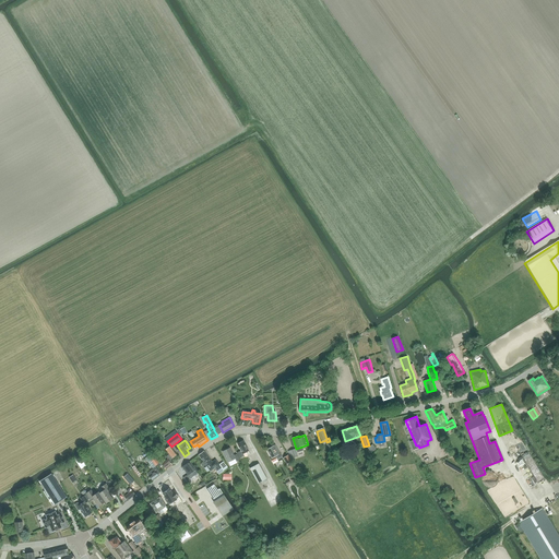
[(242,454),(248,451),(242,441),(237,444),(240,451),(237,453),(240,459),(245,456),(242,454)]
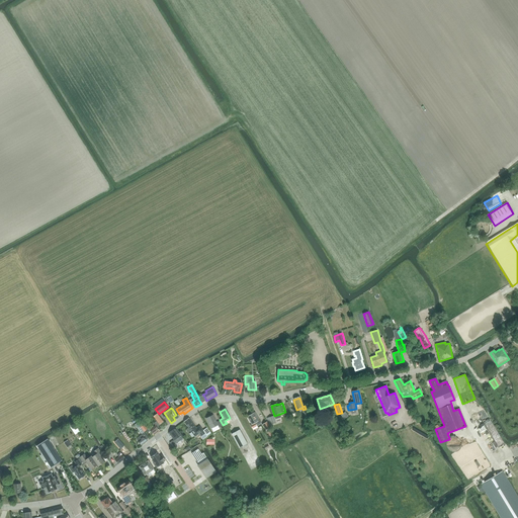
[(484,432),(490,429),(481,412),(475,416),(484,432)]
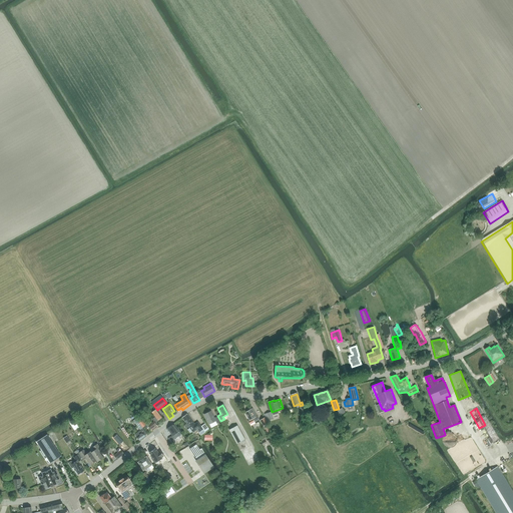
[(255,424),(254,422),(259,420),(252,409),(244,413),(248,421),(247,421),(250,426),(255,424)]
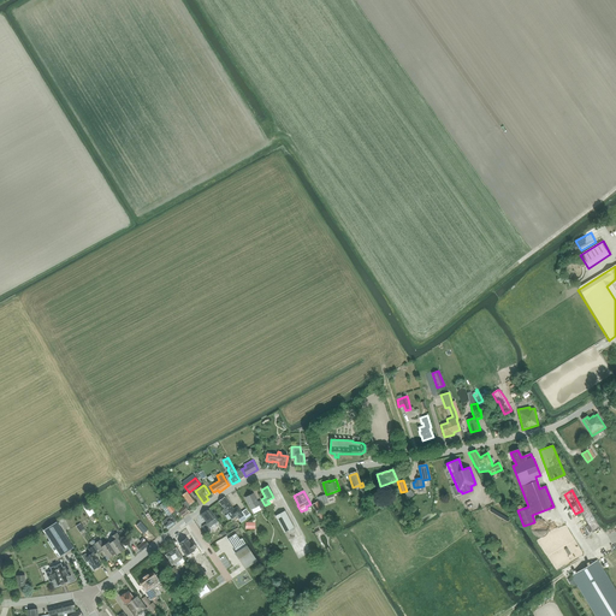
[(177,509),(175,510),(173,511),(177,516),(179,514),(183,517),(190,513),(188,509),(189,509),(190,507),(189,505),(194,502),(187,492),(182,496),(187,501),(183,503),(184,505),(178,511),(177,509)]
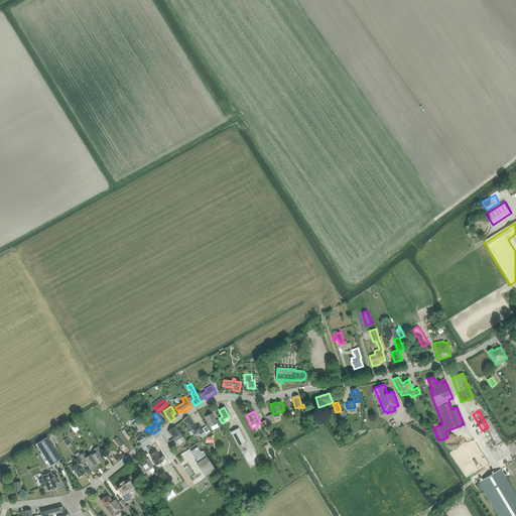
[(205,416),(210,427),(217,423),(219,426),(222,424),(219,419),(216,420),(213,413),(205,416)]
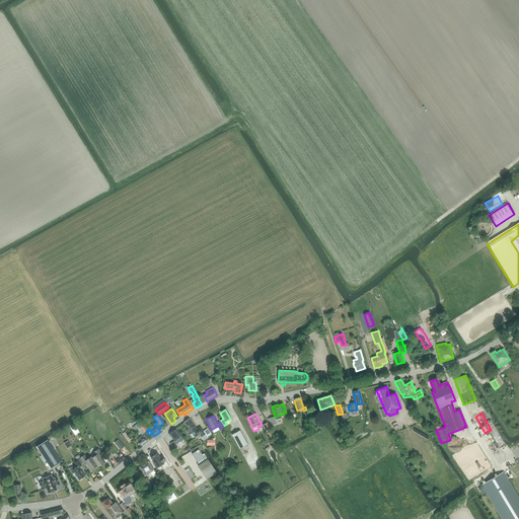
[(201,438),(205,435),(207,437),(212,434),(207,429),(203,432),(200,427),(197,430),(190,419),(184,423),(189,429),(187,431),(189,433),(191,432),(195,437),(199,435),(201,438)]
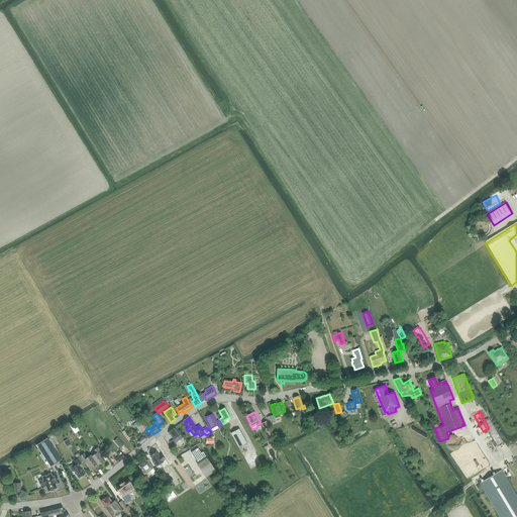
[(262,423),(266,429),(271,427),(267,421),(262,423)]
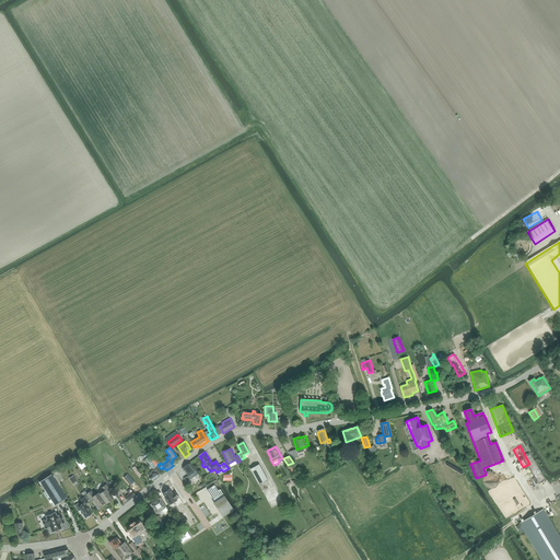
[(151,461),(149,458),(148,457),(146,459),(153,469),(148,474),(149,476),(149,477),(152,481),(160,477),(159,475),(161,474),(155,467),(151,461)]
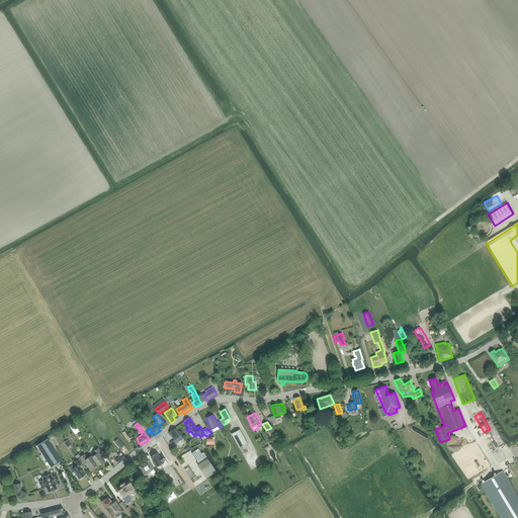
[(71,424),(69,426),(75,435),(78,433),(71,424)]
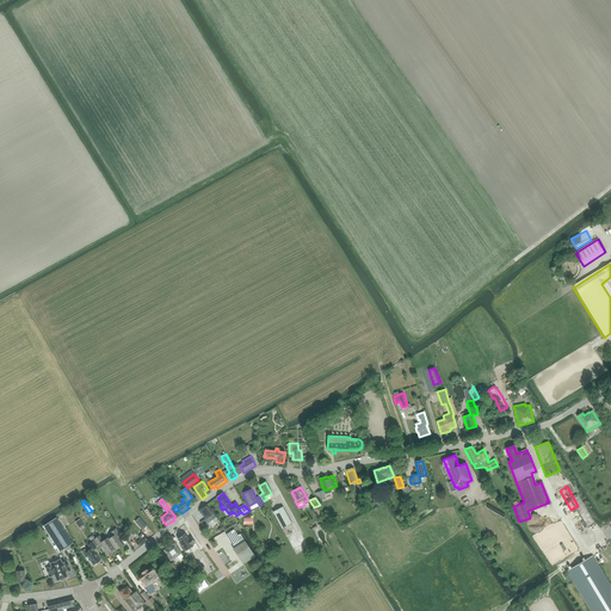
[(205,519),(214,513),(207,505),(198,510),(205,519)]
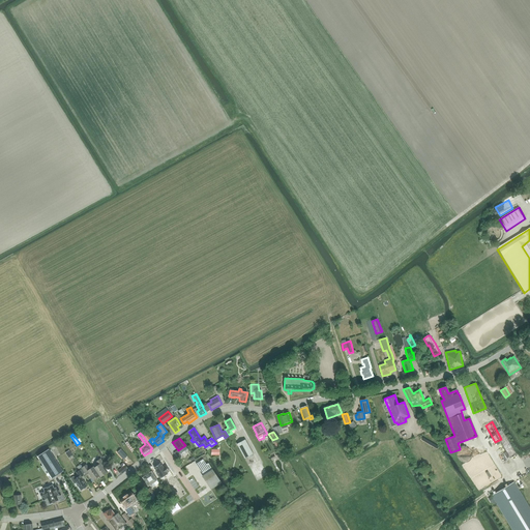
[(237,444),(244,459),(248,465),(251,464),(246,458),(253,454),(244,440),(237,444)]
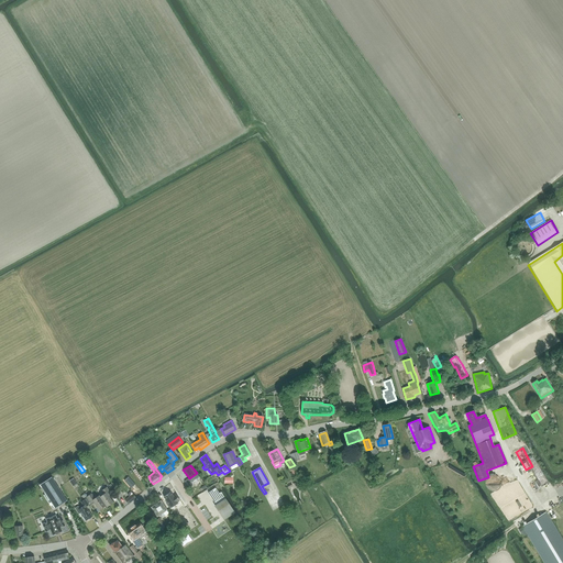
[(494,492),(495,492),(496,490),(498,490),(499,489),(500,488),(500,487),(501,486),(501,485),(501,483),(501,482),(501,481),(500,479),(500,478),(499,477),(498,476),(496,475),(495,475),(494,475),(493,475),(490,475),(489,476),(488,476),(488,477),(487,478),(486,479),(486,481),(485,482),(485,484),(486,485),(486,486),(487,487),(487,488),(488,489),(489,490),(490,490),(493,492),(494,492)]
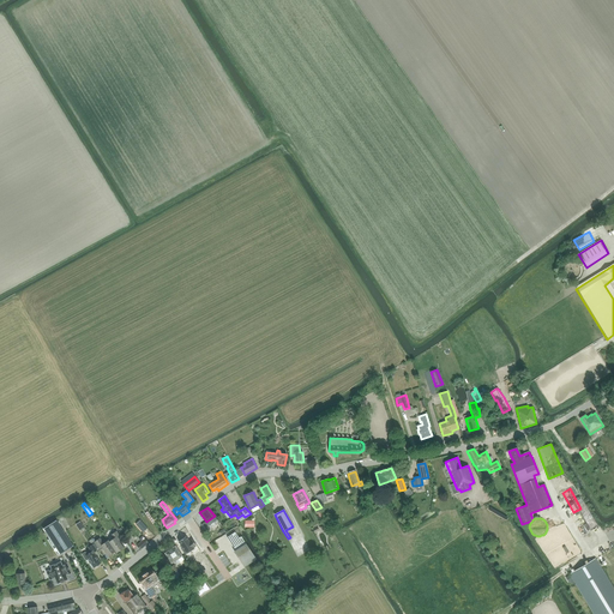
[(56,521),(44,529),(54,543),(52,546),(58,555),(73,546),(56,521)]
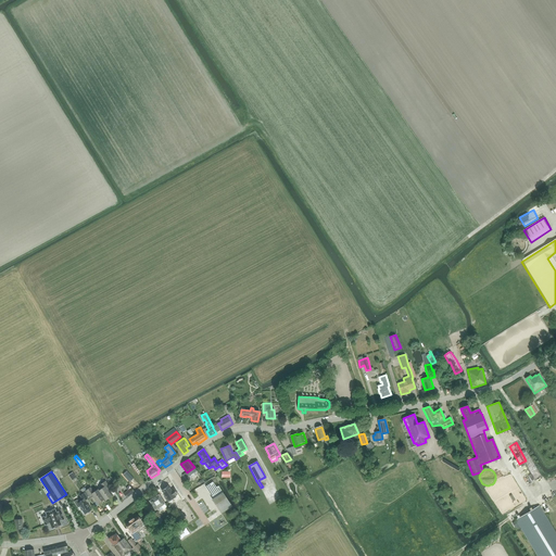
[(127,492),(124,494),(127,498),(135,492),(130,487),(133,484),(126,477),(119,483),(127,492)]
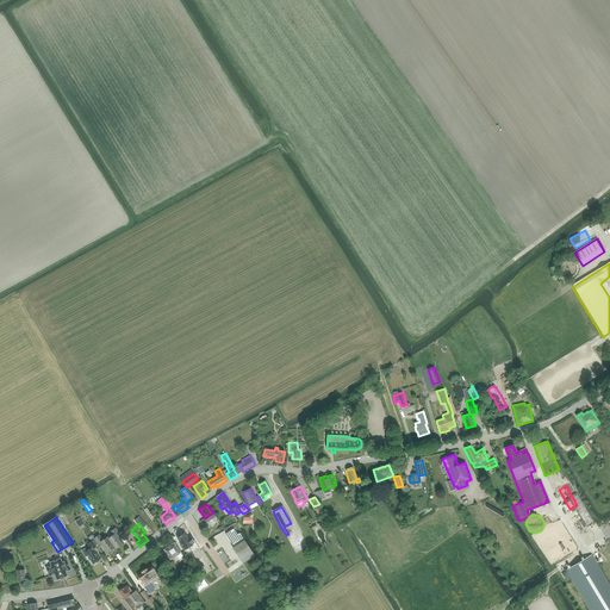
[(116,549),(123,545),(118,537),(120,535),(117,528),(111,531),(112,535),(109,539),(114,548),(116,549)]
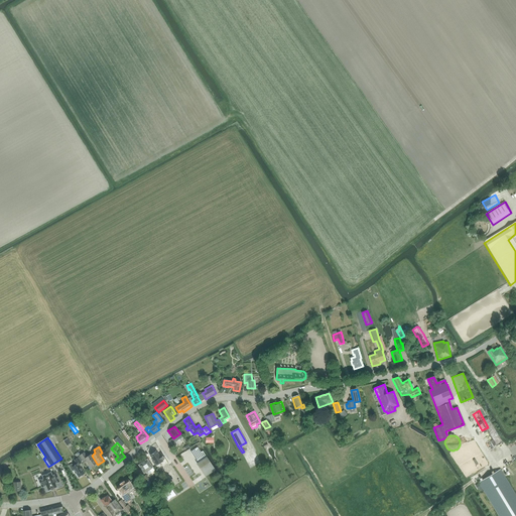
[(215,470),(216,470),(211,463),(203,450),(201,453),(198,447),(191,452),(199,463),(197,464),(206,477),(215,470)]
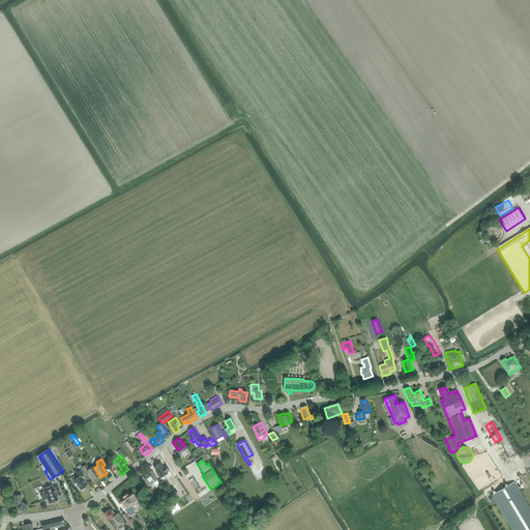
[(156,473),(159,477),(160,477),(162,478),(168,474),(167,473),(169,471),(166,466),(163,467),(160,463),(154,467),(157,473),(156,473)]
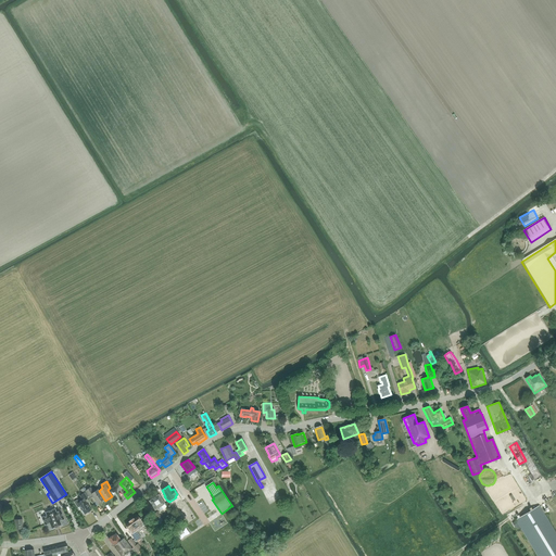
[(99,491),(98,490),(93,492),(90,488),(86,491),(89,496),(91,494),(98,504),(104,500),(99,491)]
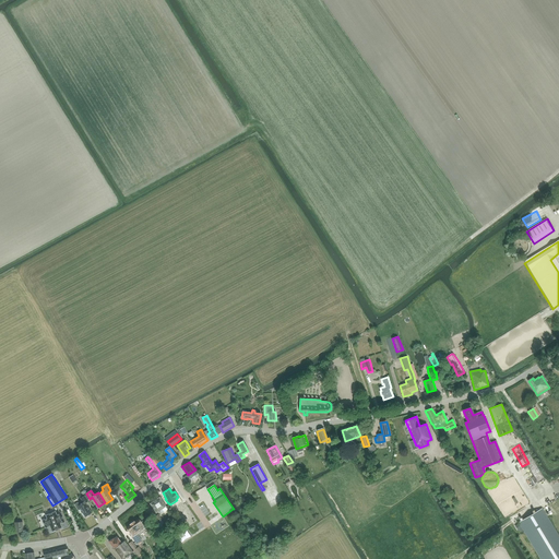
[(177,501),(185,514),(204,503),(205,506),(210,503),(204,495),(195,500),(192,492),(177,501)]
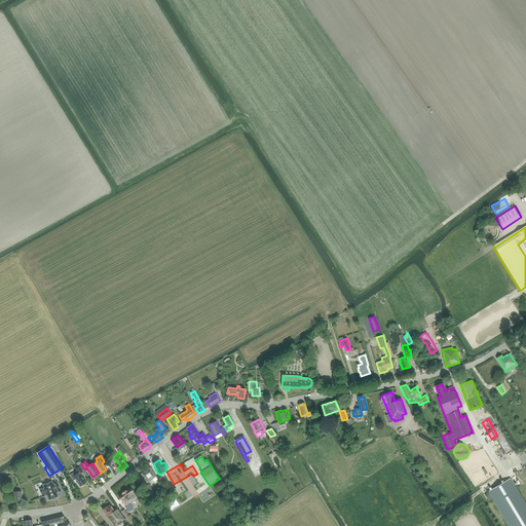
[(71,475),(71,476),(74,480),(75,479),(80,487),(86,483),(80,474),(83,472),(79,466),(75,468),(78,473),(75,475),(75,474),(74,473),(72,473),(71,474),(71,475)]
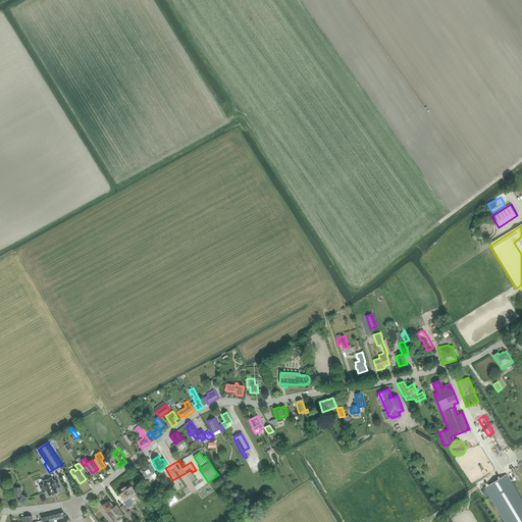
[(149,465),(140,470),(146,479),(151,475),(153,478),(156,476),(149,465)]
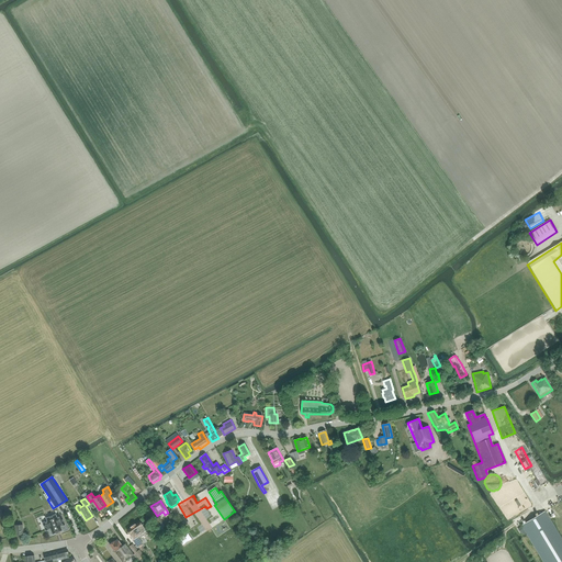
[(561,561),(561,539),(546,512),(521,526),(518,529),(520,534),(525,531),(542,561),(561,561)]
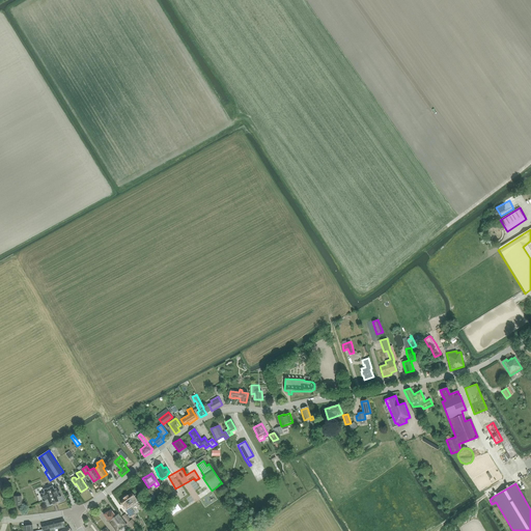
[(56,503),(55,503),(59,501),(57,498),(62,496),(58,485),(53,487),(53,485),(44,490),(45,493),(40,495),(40,494),(39,494),(43,502),(48,500),(50,505),(53,504),(56,503)]
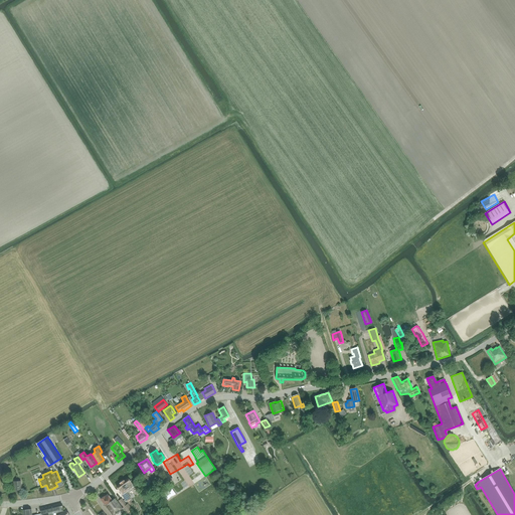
[(150,485),(147,481),(149,479),(146,474),(143,476),(144,478),(141,480),(146,488),(150,485)]
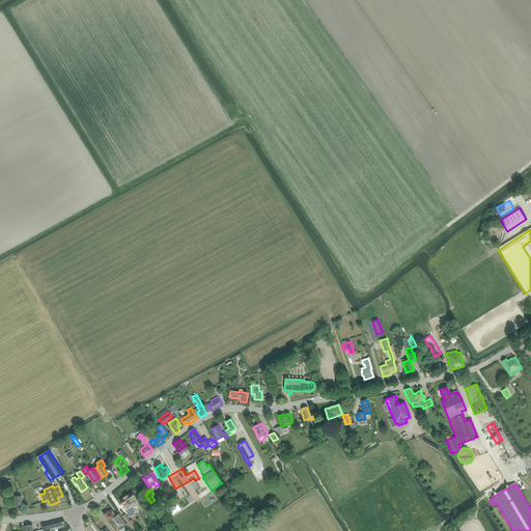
[(123,498),(119,501),(126,509),(126,510),(130,516),(135,513),(132,508),(136,505),(139,510),(143,507),(138,501),(137,502),(131,493),(128,495),(126,495),(123,497),(123,498)]
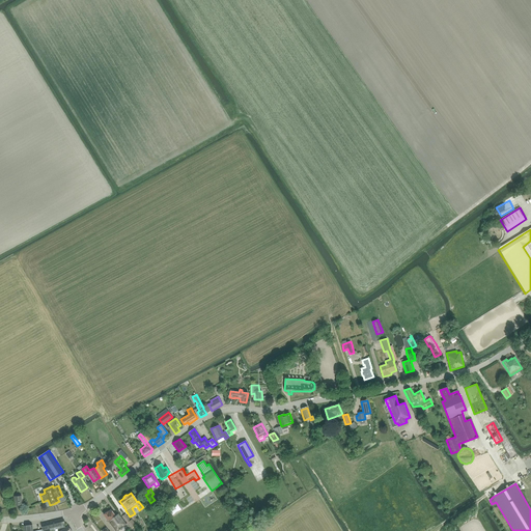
[(177,503),(166,510),(171,516),(182,509),(177,503)]
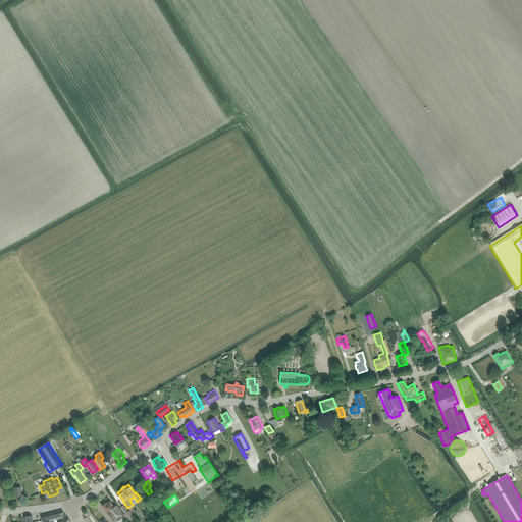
[(120,517),(124,515),(117,505),(113,507),(109,501),(106,503),(105,504),(104,504),(103,505),(101,506),(106,512),(107,512),(113,521),(115,521),(121,518),(120,517)]
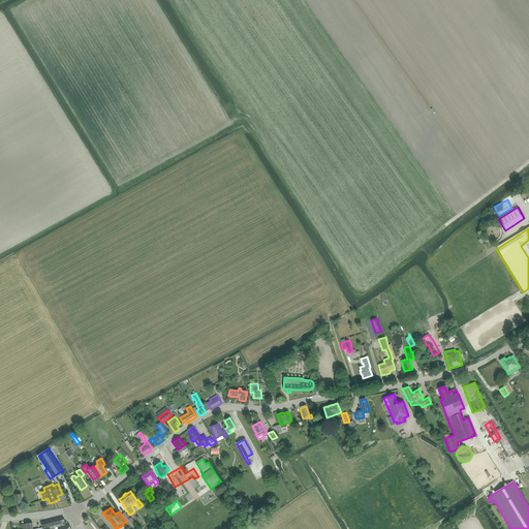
[(130,526),(134,523),(131,518),(129,519),(125,511),(122,514),(130,526)]
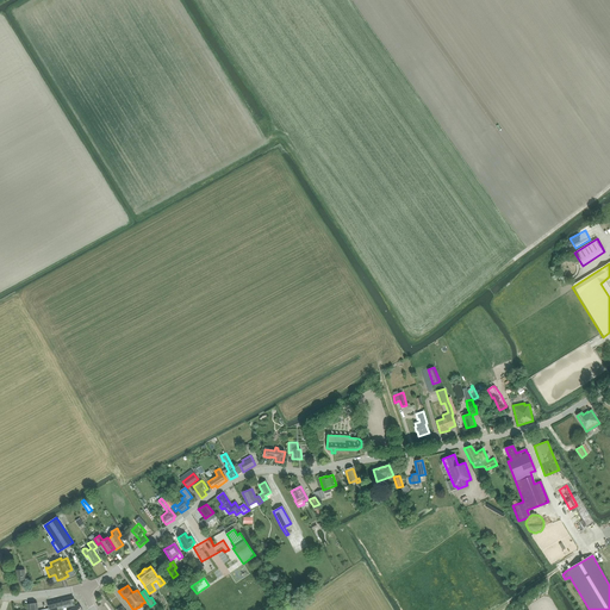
[(55,609),(75,605),(73,597),(48,603),(49,609),(41,609),(38,609),(37,603),(27,604),(27,609),(55,609)]
